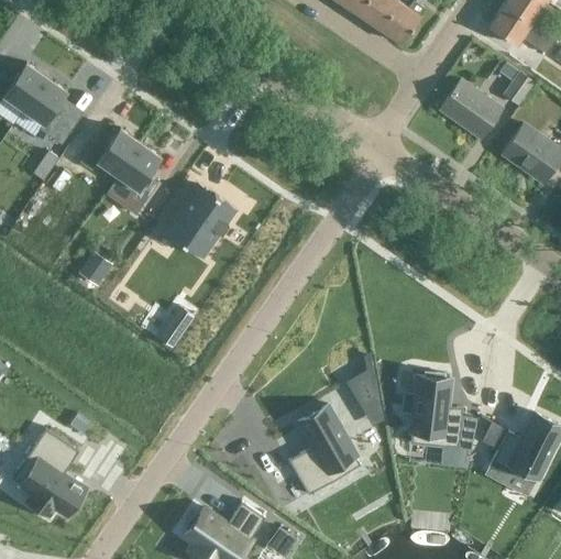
[(336,0),(358,14),(367,0),(336,0)]
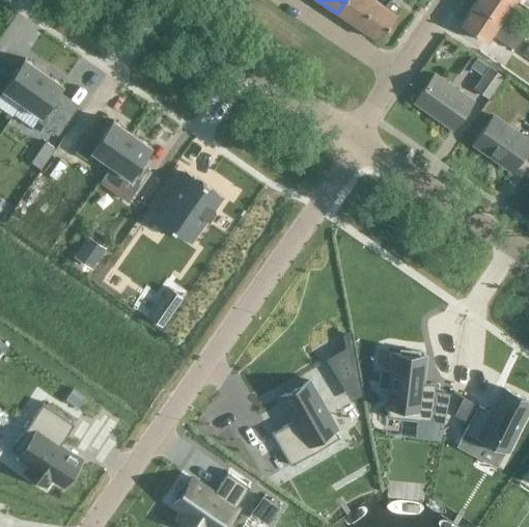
[(346,0),(337,14),(359,28),(376,2),(373,0),(346,0)]
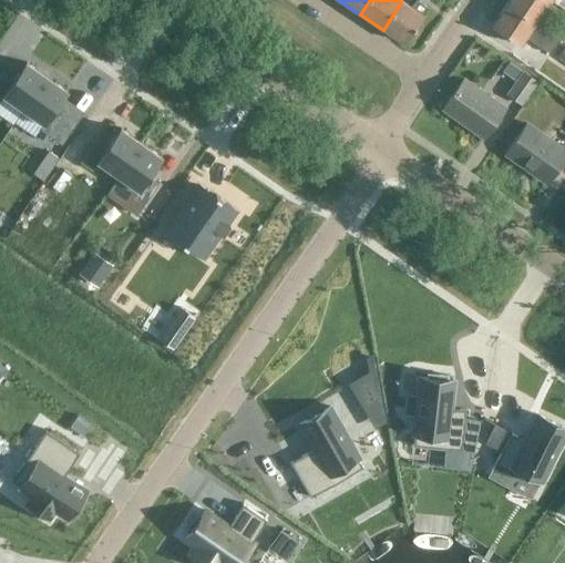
[(550,0),(511,0),(509,4),(536,24),(552,1),(550,0)]
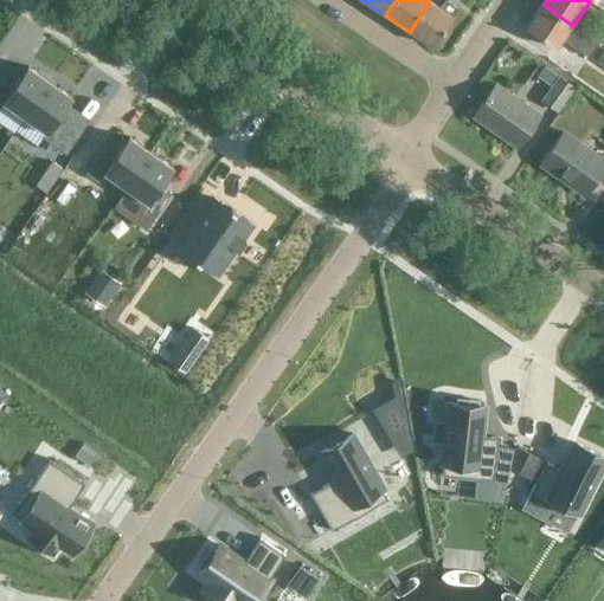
[(442,10),(429,2),(410,32),(435,49),(460,11),(447,2),(442,10)]
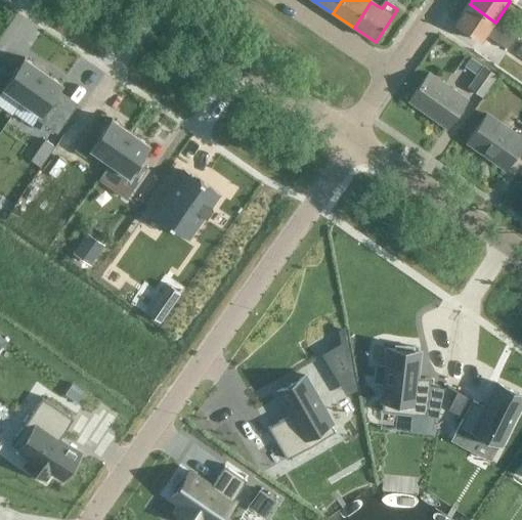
[(495,23),(470,4),(455,26),(481,43),(485,36),(509,52),(514,45),(521,50),(521,40),(520,39),(509,32),(495,23)]
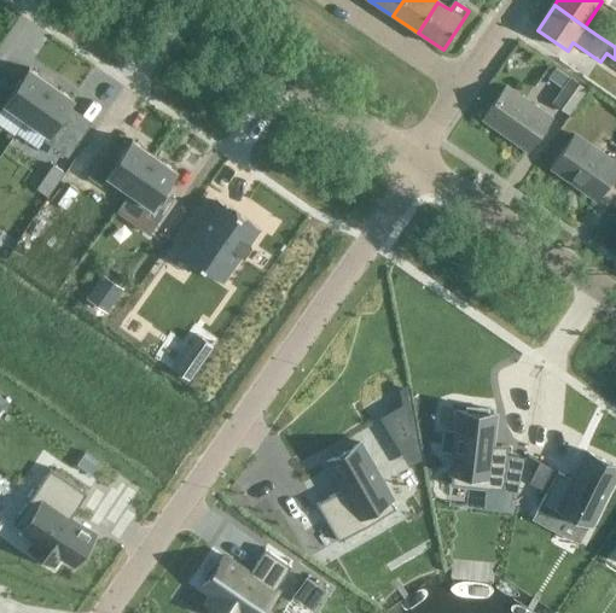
[(615,31),(608,27),(600,38),(614,46),(615,44),(615,31)]
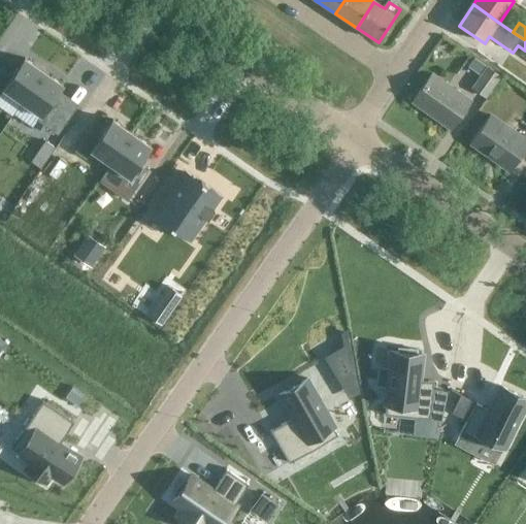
[(468,68),(481,76),(488,67),(475,59),(468,68)]
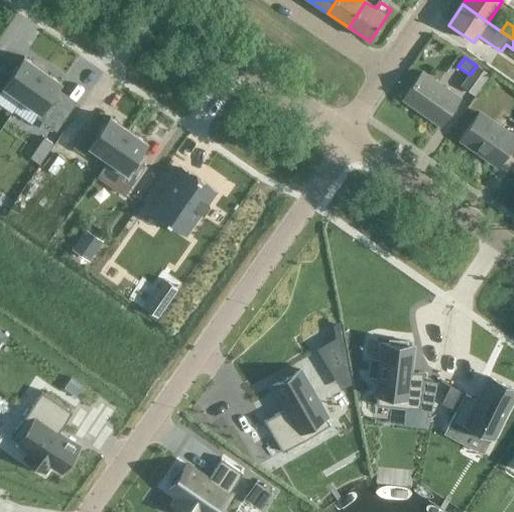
[(2,71),(0,73),(0,96),(4,91),(22,103),(43,73),(24,59),(12,78),(2,71)]
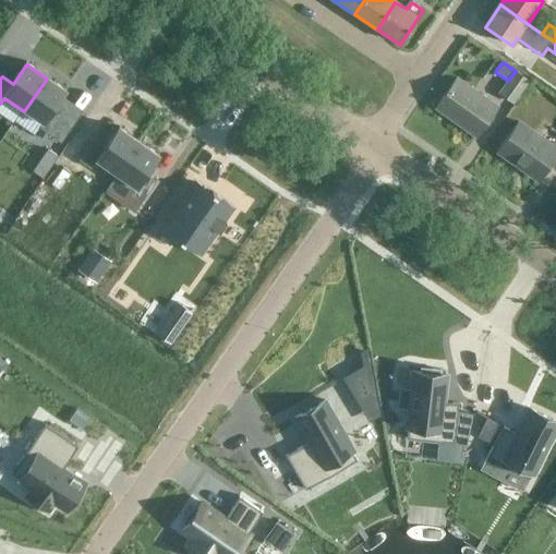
[(516,71),(508,81),(499,95),(515,106),(531,82),(516,71)]
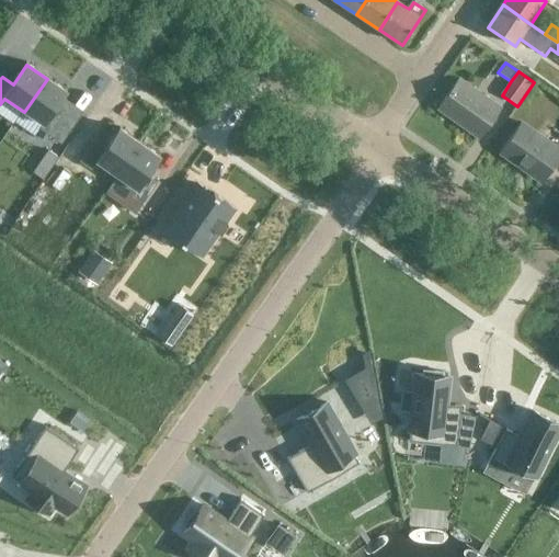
[(47,79),(24,112),(44,126),(41,132),(61,147),(69,136),(48,121),(63,99),(67,93),(47,79)]
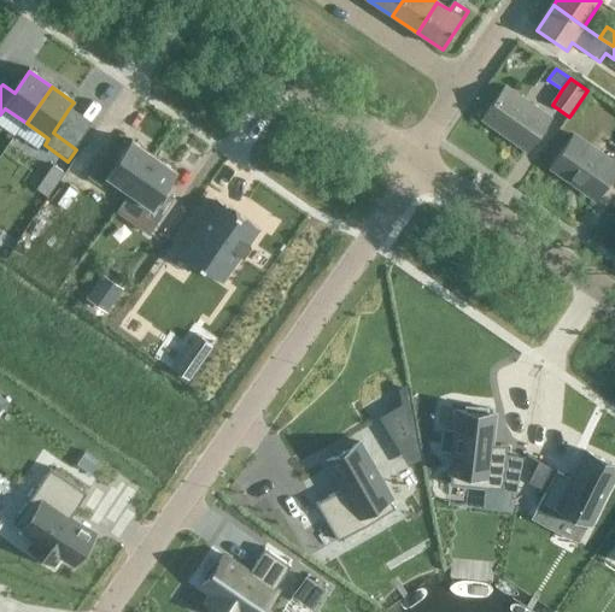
[(551,121),(507,89),(484,121),(528,152),(551,121)]
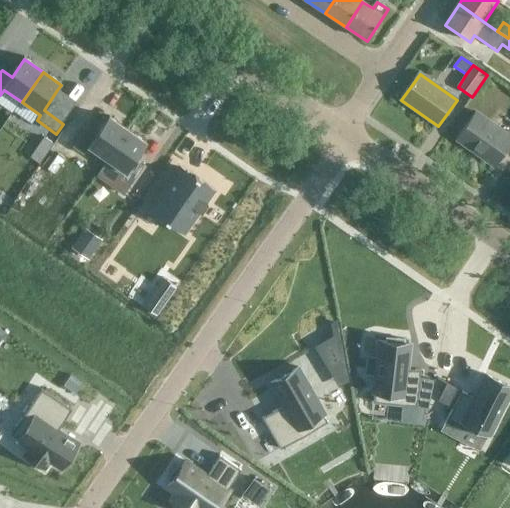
[(509,138),(477,114),(458,141),(495,167),(509,146),(509,138)]
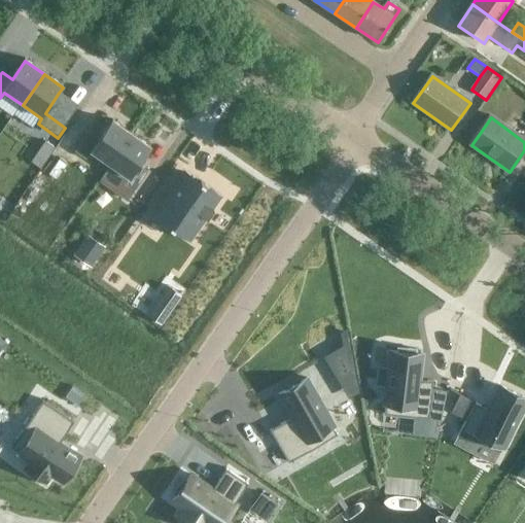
[(90,133),(75,154),(86,162),(92,153),(110,167),(132,136),(112,123),(100,140),(90,133)]
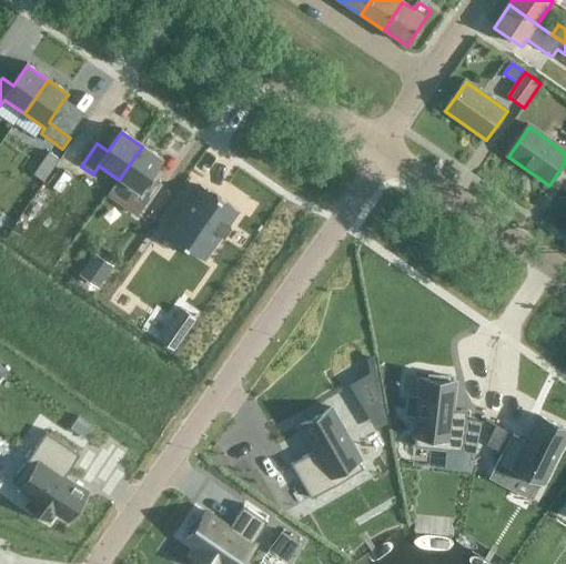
[(119,180),(107,198),(138,219),(144,210),(160,188),(149,180),(162,161),(142,147),(119,180)]
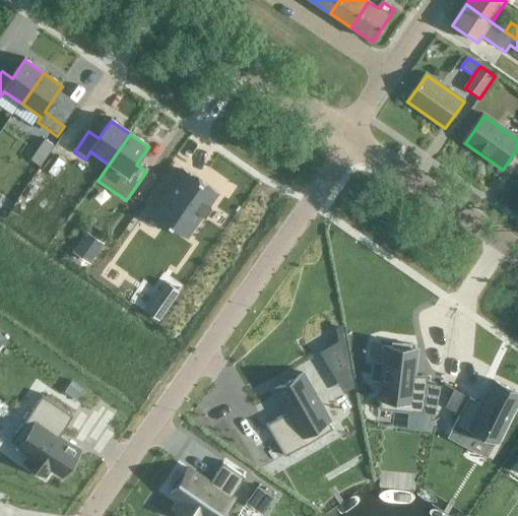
[(48,158),(55,149),(45,142),(38,152),(48,158)]
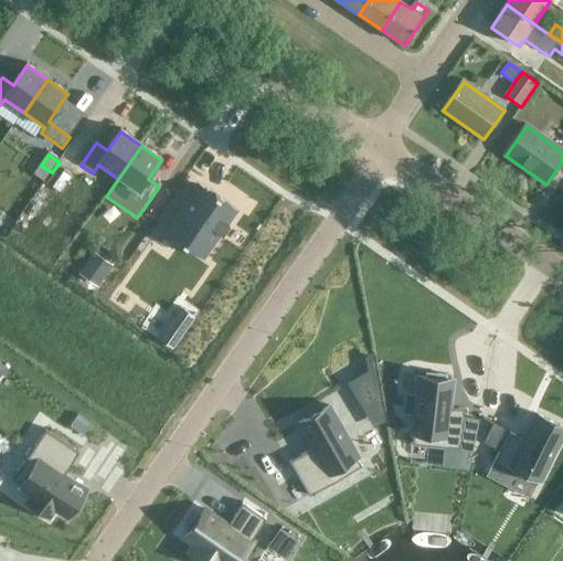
[(198,188),(167,232),(183,244),(181,246),(186,250),(188,247),(204,260),(220,236),(222,237),(223,236),(221,235),(226,226),(229,229),(230,228),(227,225),(235,214),(220,202),(221,200),(216,197),(214,199),(198,188)]
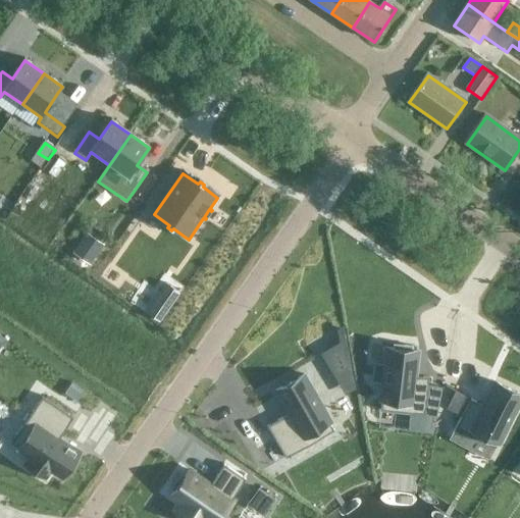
[(180,296),(166,287),(156,301),(169,311),(180,296)]
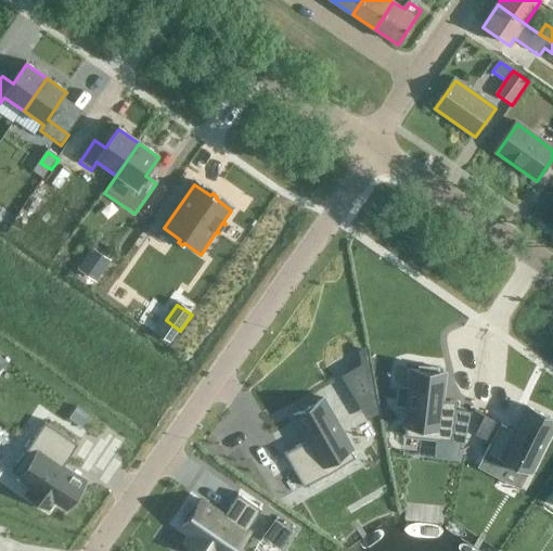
[(398,388),(396,408),(407,409),(404,427),(406,427),(404,438),(438,441),(452,444),(455,412),(457,404),(442,401),(446,374),(438,373),(438,369),(419,367),(418,371),(411,371),(409,389),(398,388)]
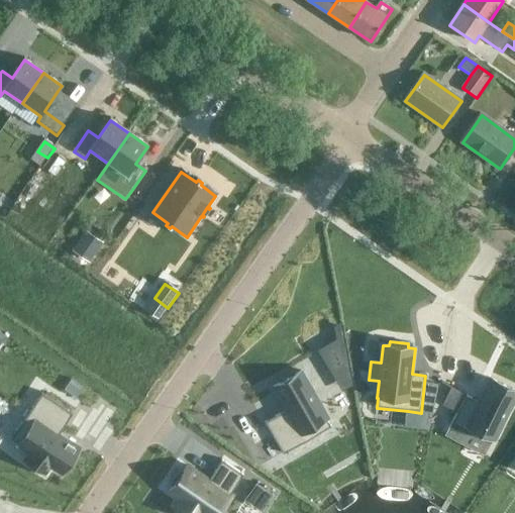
[(286,411),(265,423),(284,455),(331,428),(326,420),(328,419),(302,373),(274,389),(286,411)]
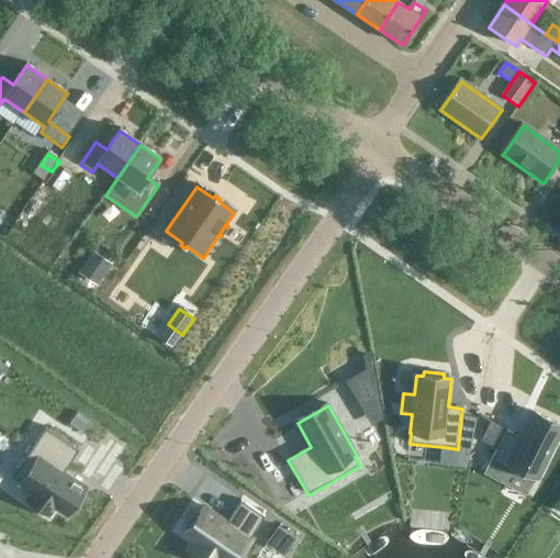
[(496,450),(491,462),(534,484),(537,479),(538,480),(559,436),(559,426),(533,412),(521,437),(507,431),(496,450)]
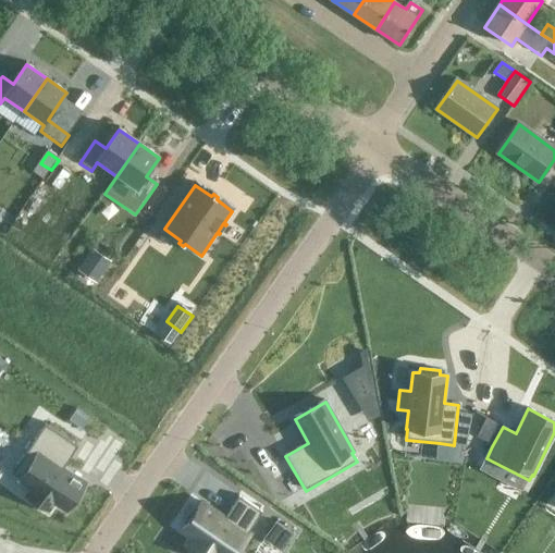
[(457,414),(454,445),(467,446),(472,417),(457,414)]
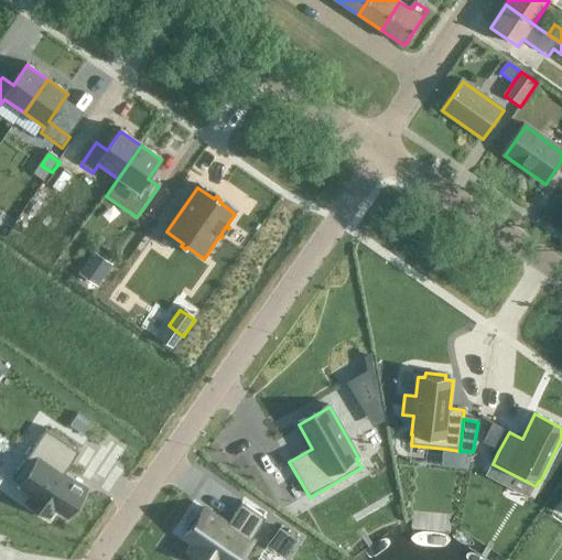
[(493,424),(483,444),(498,452),(509,432),(493,424)]
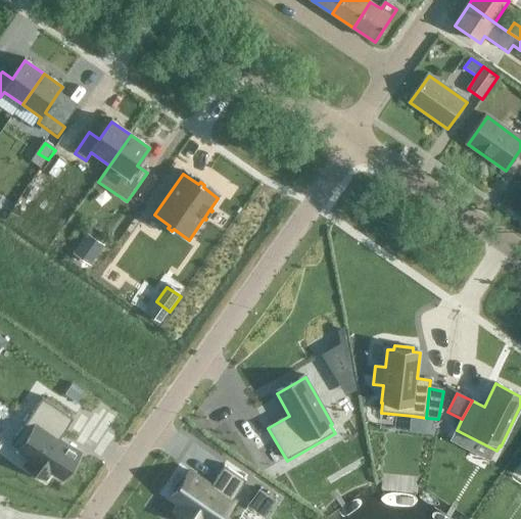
[(43,398),(11,444),(19,450),(18,452),(30,460),(25,468),(46,482),(51,474),(62,481),(81,455),(59,440),(74,419),(43,398)]
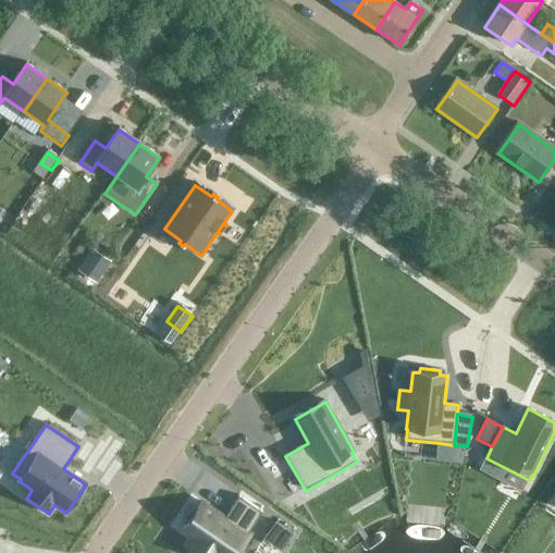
[(186,526),(182,532),(194,541),(188,550),(192,552),(237,552),(248,537),(247,536),(262,514),(239,498),(224,519),(201,504),(197,511),(194,507),(182,524),(186,526)]
